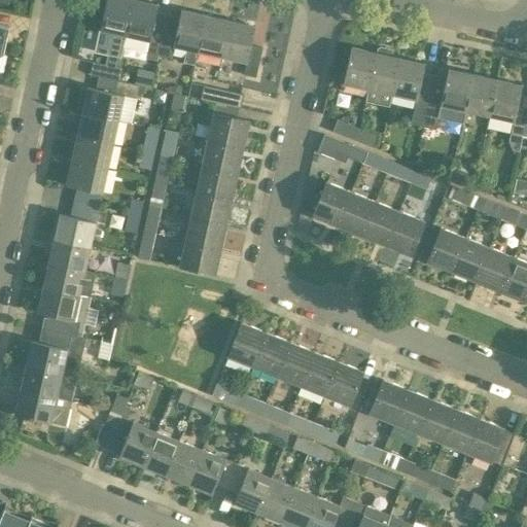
[(106,0),(100,30),(111,33),(107,55),(120,58),(126,36),(125,36),(132,0),(106,0)]
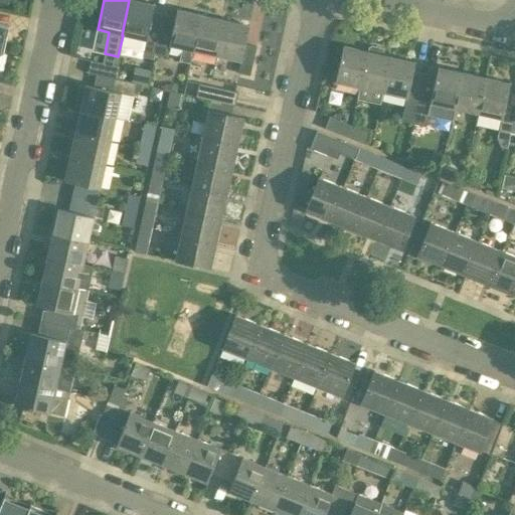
[(129,0),(122,35),(123,35),(145,40),(143,51),(155,54),(161,25),(150,23),(154,4),(136,0),(129,0)]
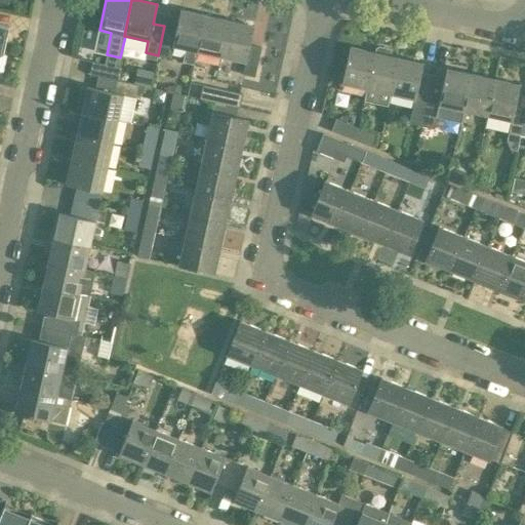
[(172,46),(186,49),(183,62),(194,65),(196,51),(197,51),(205,14),(180,8),(176,29),(164,26),(158,55),(169,57),(172,46)]
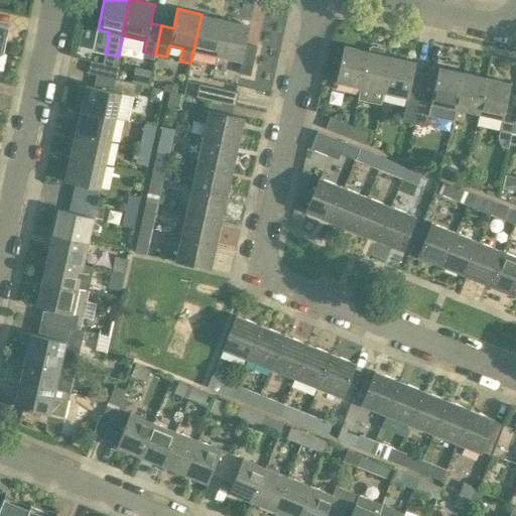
[(202,14),(194,50),(217,56),(225,19),(202,14)]
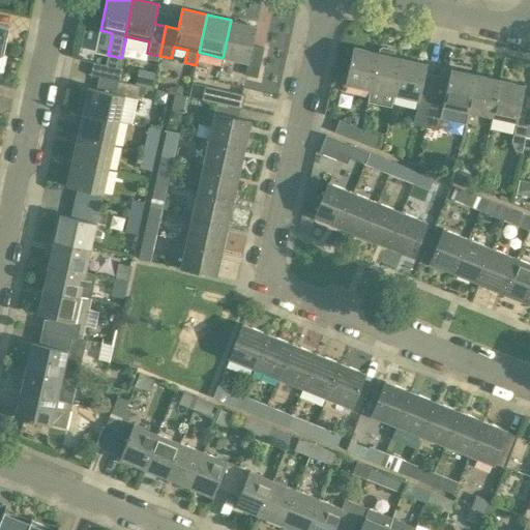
[(264,48),(252,46),(257,26),(231,20),(223,58),(246,63),(244,75),(257,78),(264,48)]
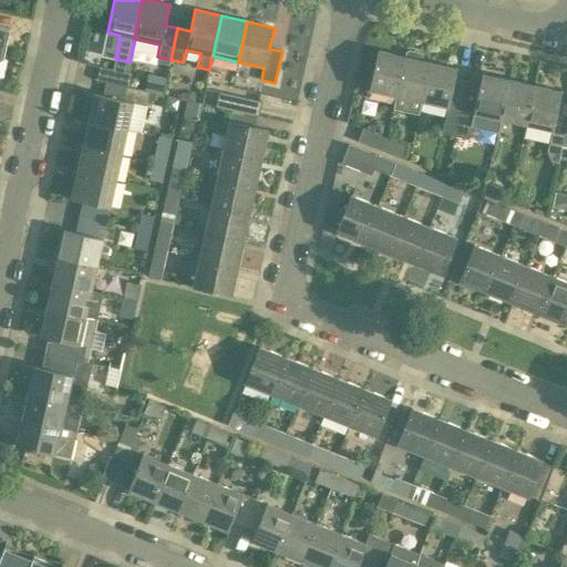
[(0,58),(4,59),(11,29),(0,27),(0,58)]
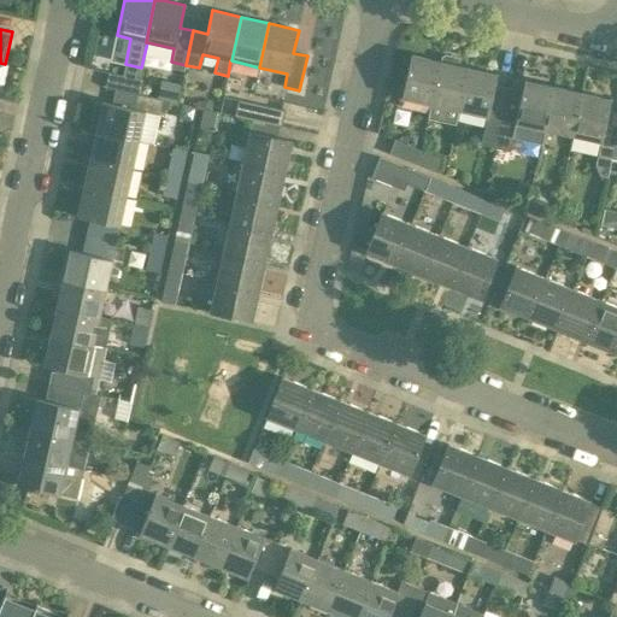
[(440,62),(430,106),(427,118),(456,124),(458,112),(468,68),(458,66),(459,60),(458,57),(445,54),(441,57),(440,62)]
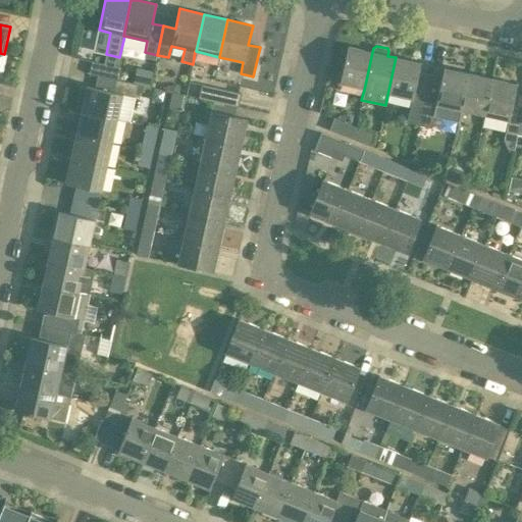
[(364,90),(372,52),(347,47),(338,84),(364,90)]
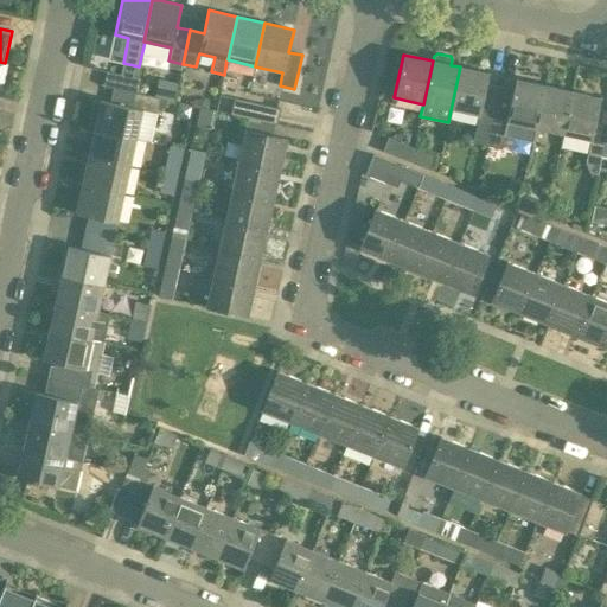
[(460,66),(451,110),(478,116),(472,142),(486,146),(497,98),(483,95),(487,72),(460,66)]
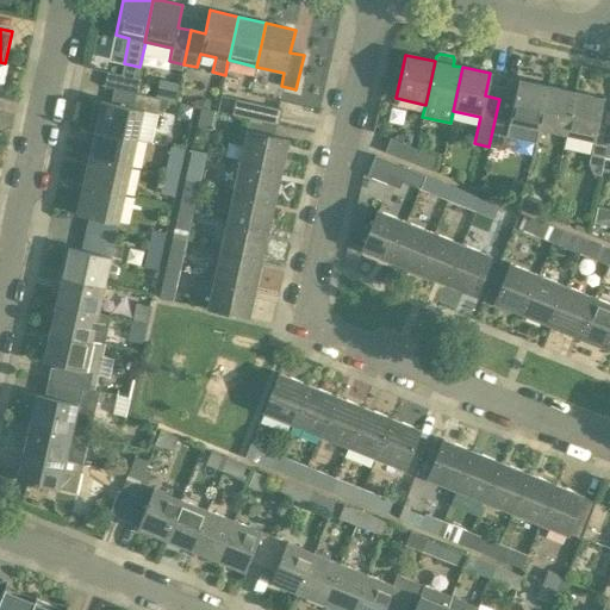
[(114,88),(136,93),(139,79),(107,72),(104,86),(114,88)]
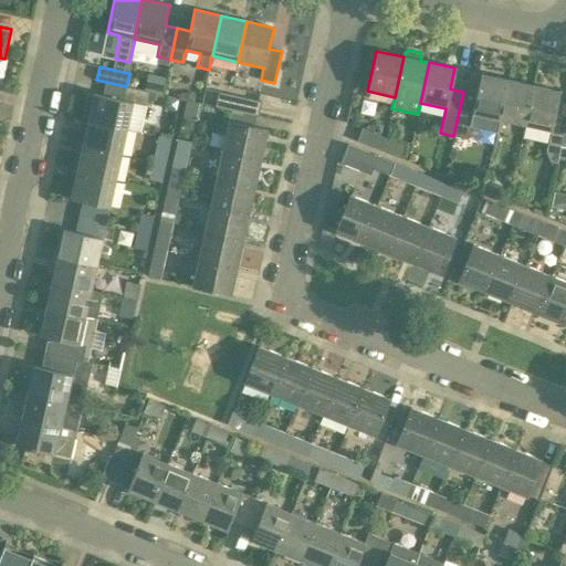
[(499,119),(507,79),(480,73),(475,94),(463,92),(453,136),(468,139),(471,126),(496,132),(499,119)]
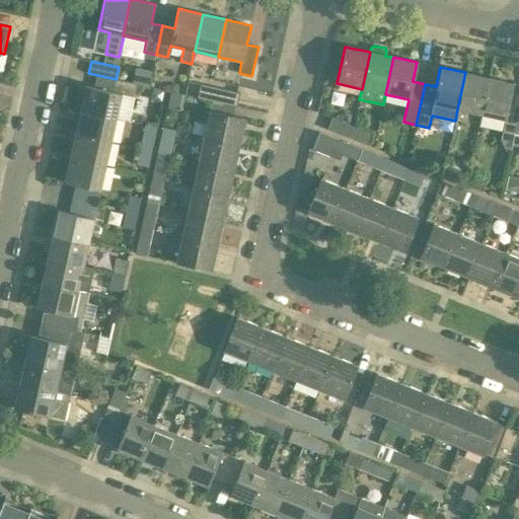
[(465,72),(457,109),(482,115),(490,78),(465,72)]
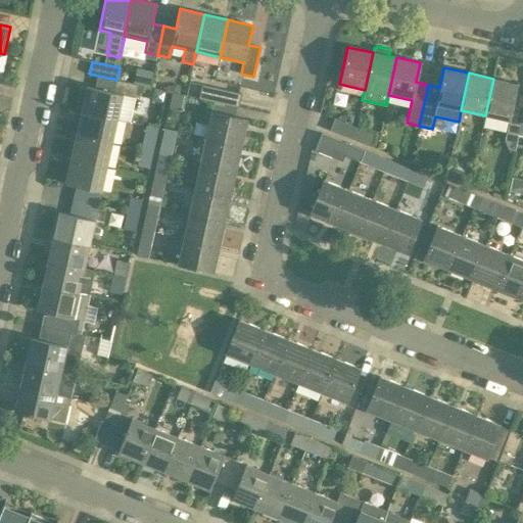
[(86,86),(80,110),(117,119),(117,120),(130,122),(136,92),(141,93),(143,91),(144,87),(116,80),(98,76),(95,88),(86,86)]
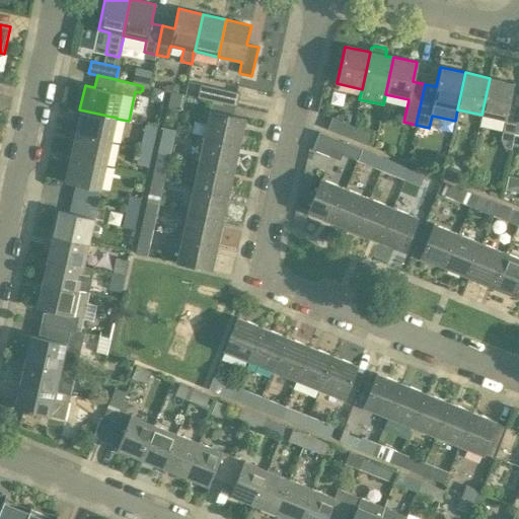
[(490,78),(482,115),(505,120),(503,132),(514,134),(518,113),(518,104),(509,102),(513,83),(490,78)]
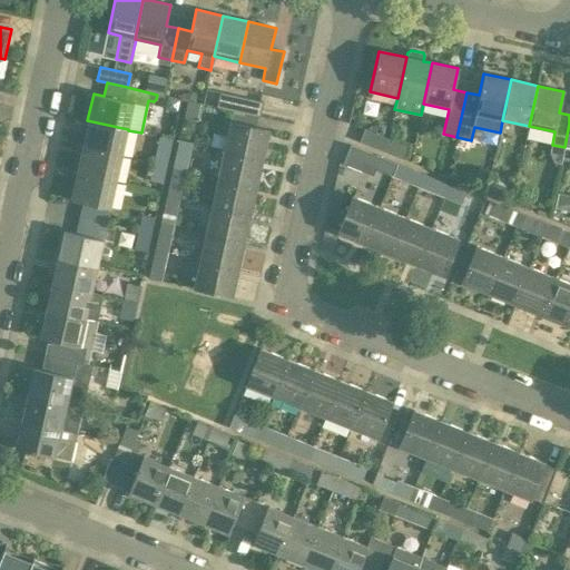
[(219,91),(216,107),(228,110),(233,95),(219,91)]
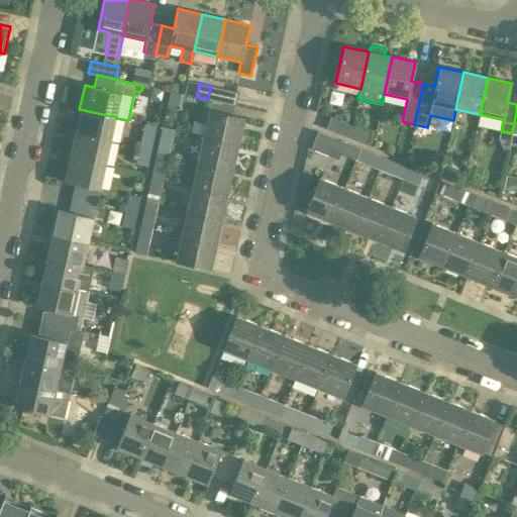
[(236,106),(239,92),(211,86),(207,100),(236,106)]
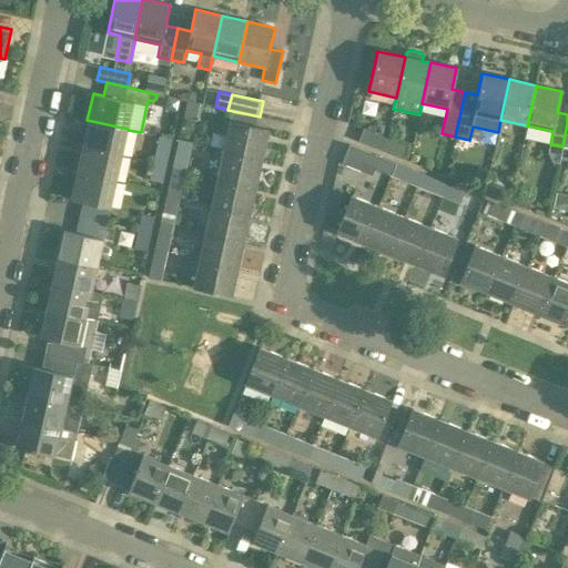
[(196,121),(200,103),(186,100),(182,119),(196,121)]
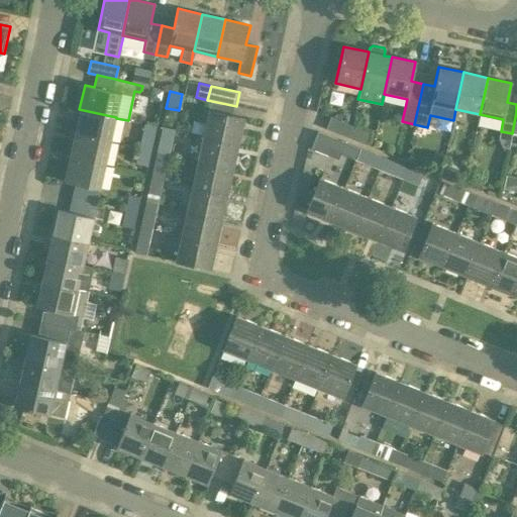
[(74,132),(111,141),(116,118),(116,117),(79,109),(74,132)]
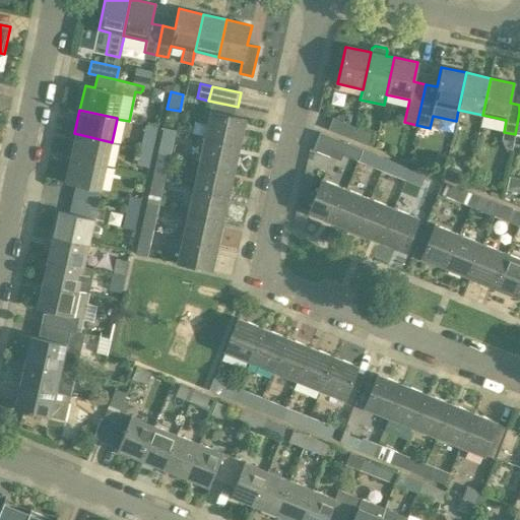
[(204,137),(240,145),(245,119),(210,111),(204,137)]
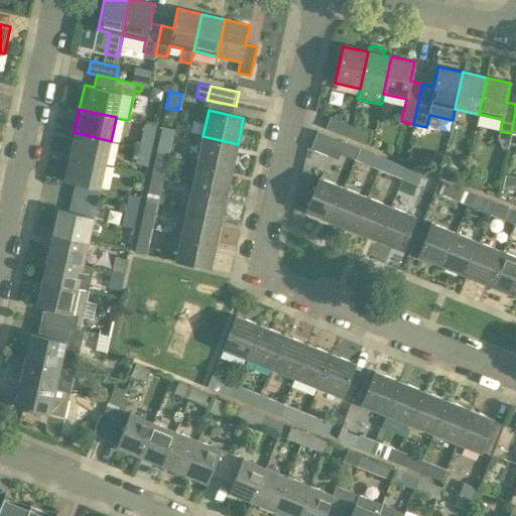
[(352,139),(356,127),(330,117),(326,128),(352,139)]
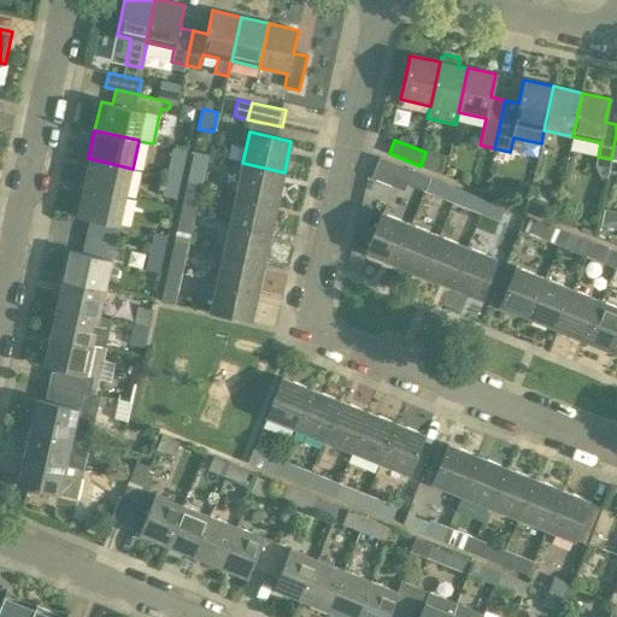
[(187,151),(172,147),(165,176),(180,180),(187,151)]
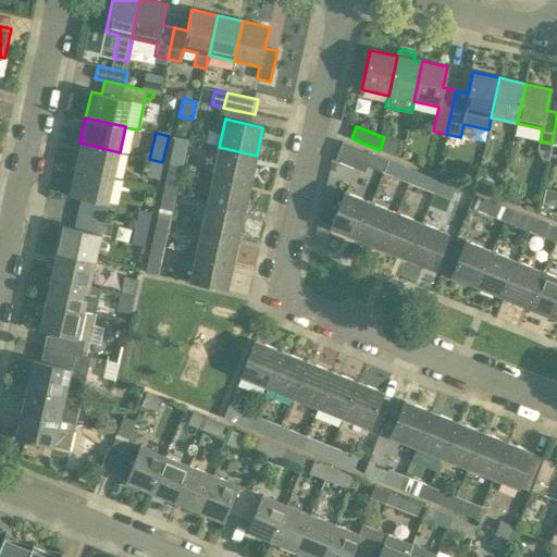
[(188,139),(174,136),(168,164),(182,168),(188,139)]
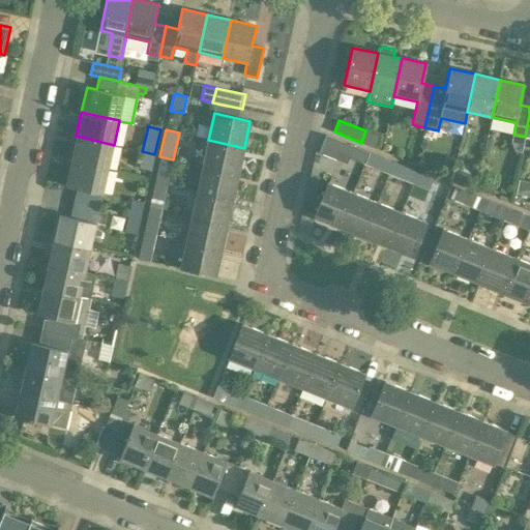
[(365,130),(361,143),(376,149),(380,137),(365,130)]
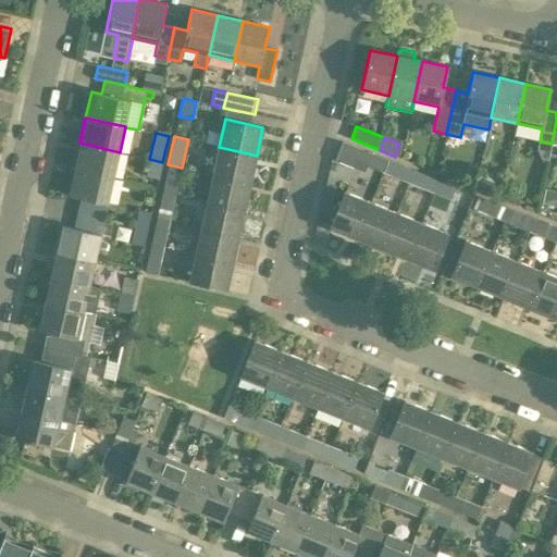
[(383,173),(388,160),(371,153),(342,140),(334,160),(364,172),(367,166),(383,173)]
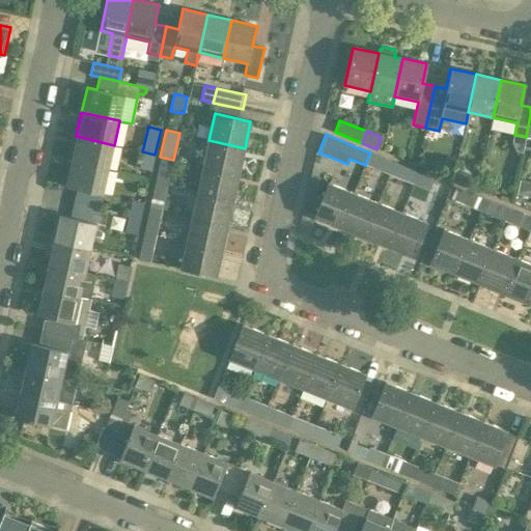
[(114,145),(76,136),(71,161),(108,169),(114,145)]
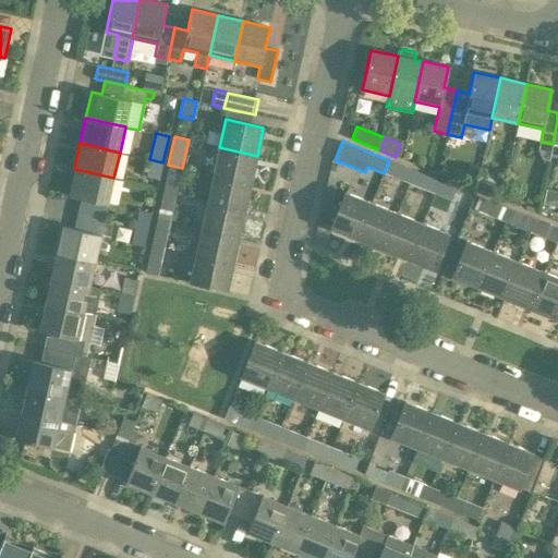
[(214,174),(251,182),(257,156),(219,147),(214,174)]
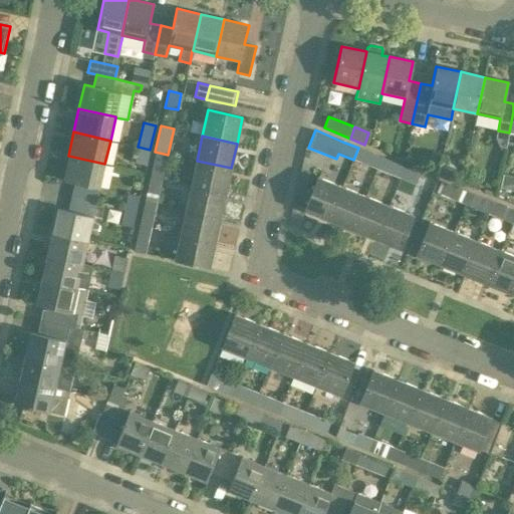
[(135,163),(147,166),(150,150),(138,147),(135,163)]
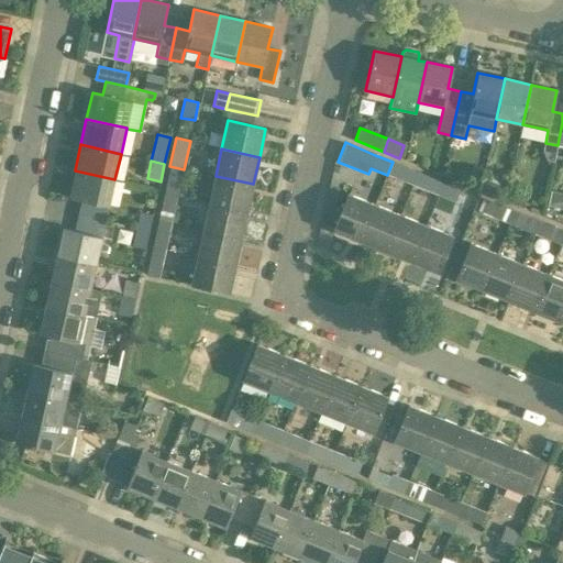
[(393,162),(387,175),(412,185),(418,172),(393,162)]
